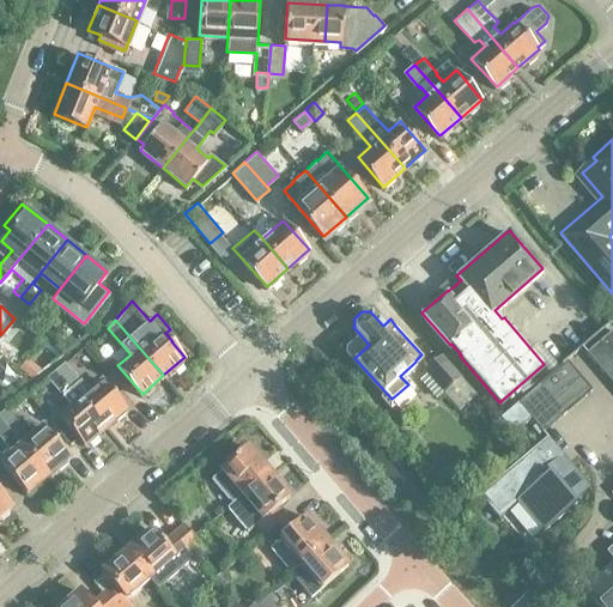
[(612,329),(612,328),(586,351),(612,381),(612,329)]
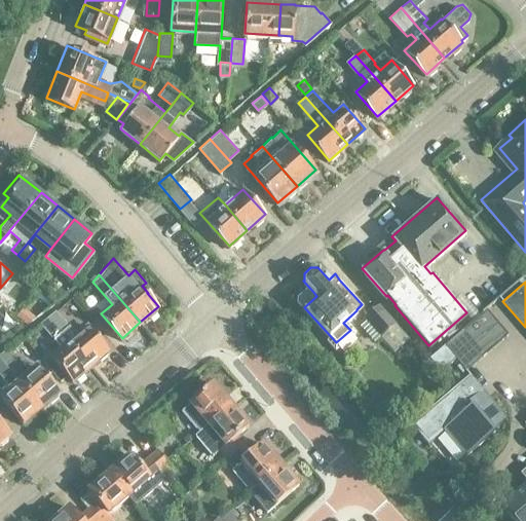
[(379,301),(364,314),(380,334),(383,332),(396,347),(409,336),(379,301)]
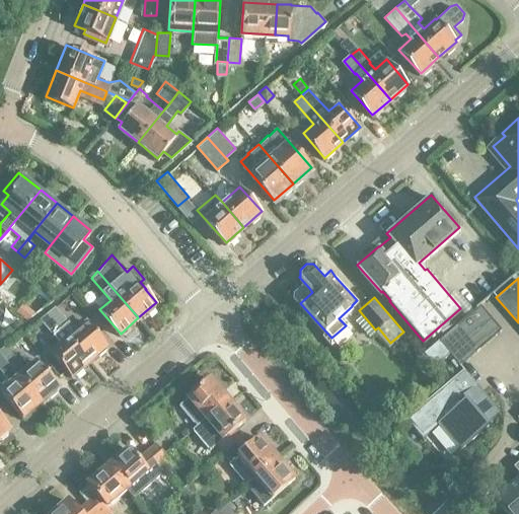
[(23,301),(16,309),(25,317),(34,310),(23,301)]
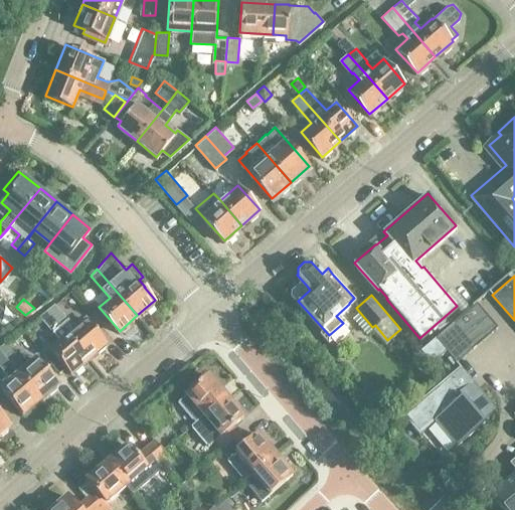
[(477,300),(454,320),(475,344),(498,325),(477,300)]
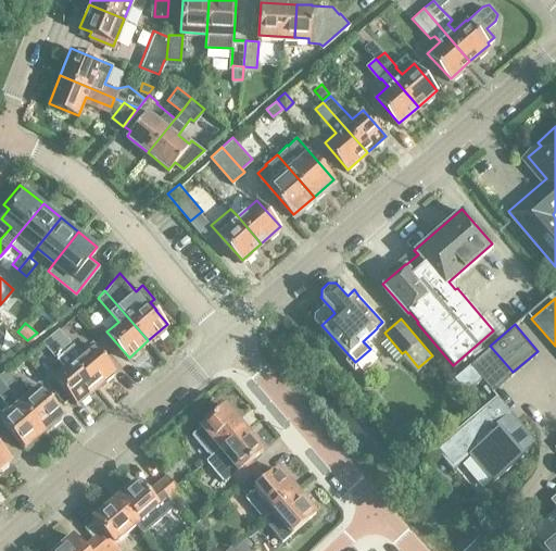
[(51,334),(96,387),(116,370),(93,342),(80,353),(59,327),(51,334)]
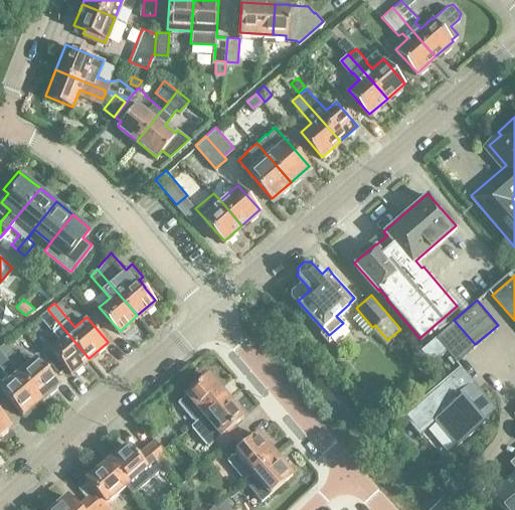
[(71,372),(89,358),(47,309),(39,315),(59,339),(50,347),(71,372)]
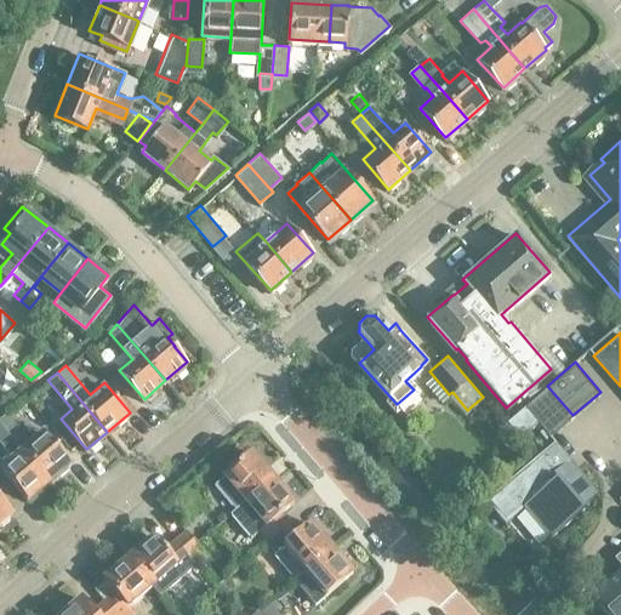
[(573,415),(547,386),(524,405),(550,436),(573,415)]
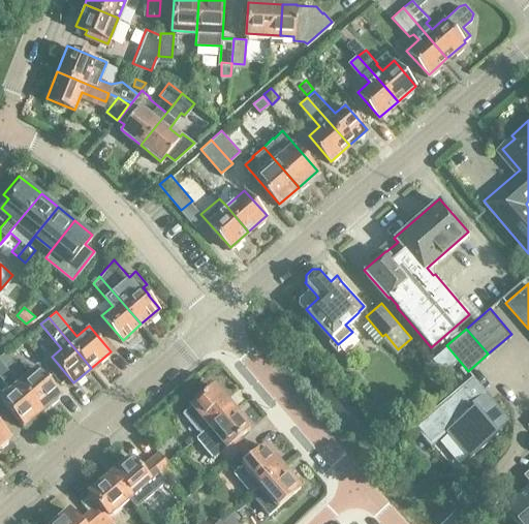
[(0,359),(20,382),(42,409),(61,393),(38,366),(28,375),(5,349),(0,353),(0,359)]
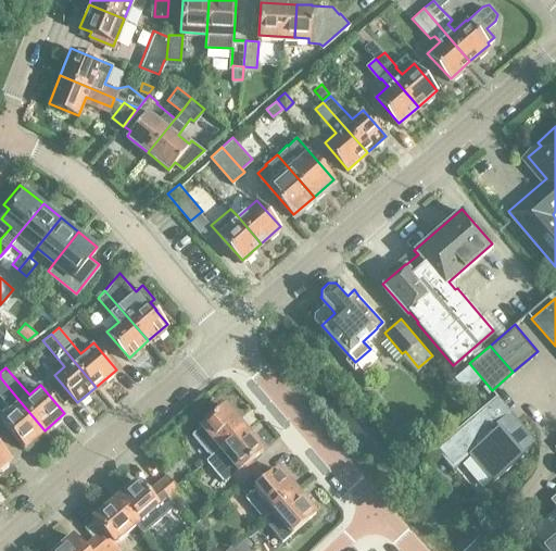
[(24,447),(45,430),(21,402),(0,377),(0,395),(12,409),(0,418),(24,447)]
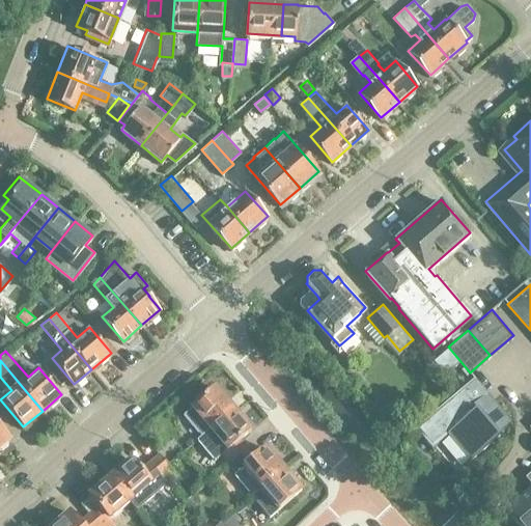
[(435,410),(416,426),(432,446),(448,433),(470,458),(500,433),(498,431),(511,419),(495,398),(494,398),(491,402),(484,393),(487,390),(475,376),(435,410)]
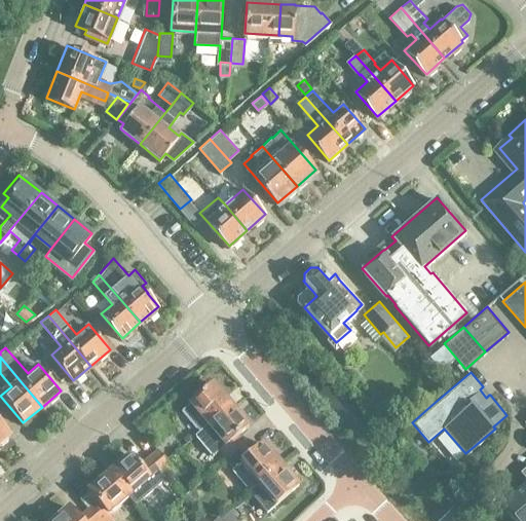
[(208,422),(231,402),(214,381),(181,408),(199,430),(208,422)]
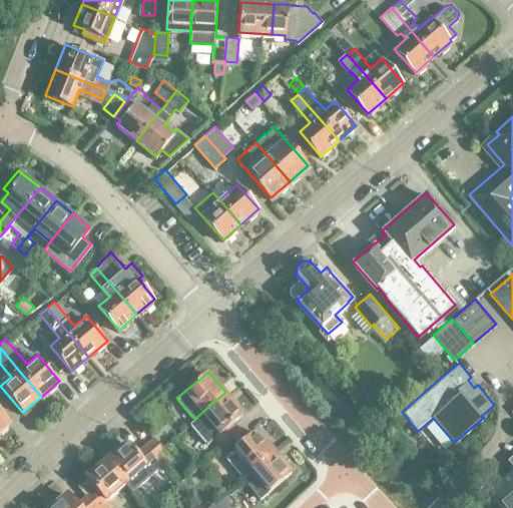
[(242,412),(225,392),(202,412),(208,420),(202,425),(212,437),(220,446),(239,430),(231,422),(242,412)]
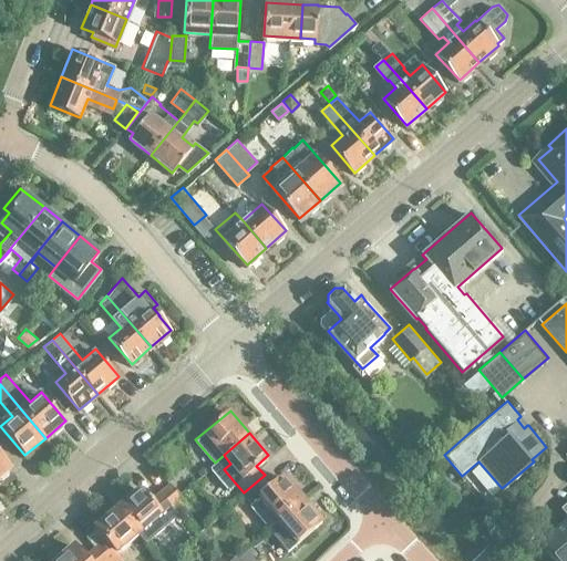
[(0,476),(11,467),(0,453),(0,476)]
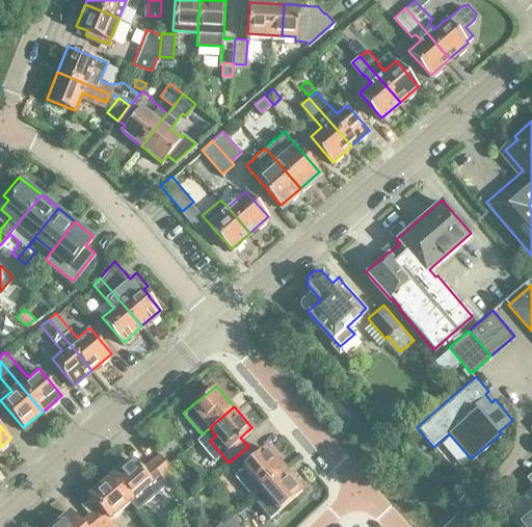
[(253,494),(285,468),(266,446),(256,455),(248,446),(229,463),(237,473),(235,474),(253,494)]
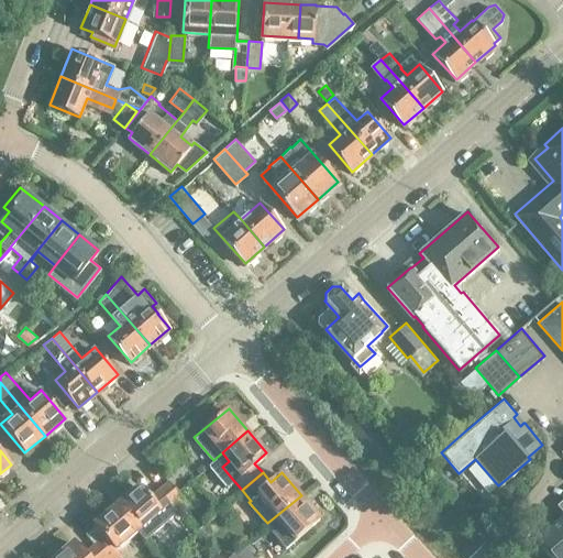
[(157,489),(174,509),(185,499),(168,479),(157,489)]
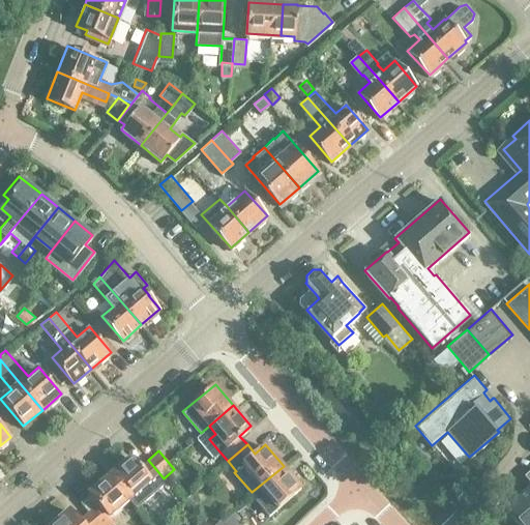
[(154,486),(164,478),(148,460),(140,466),(130,456),(110,473),(130,498),(150,480),(154,486)]
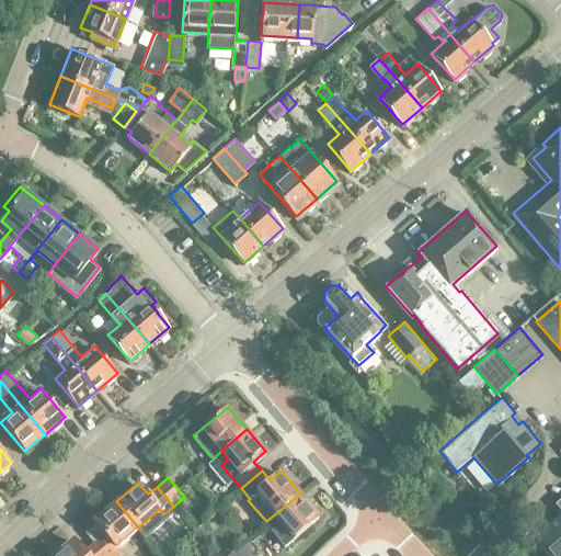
[(300,494),(266,521),(284,542),(292,535),(294,536),(319,515),(300,494)]
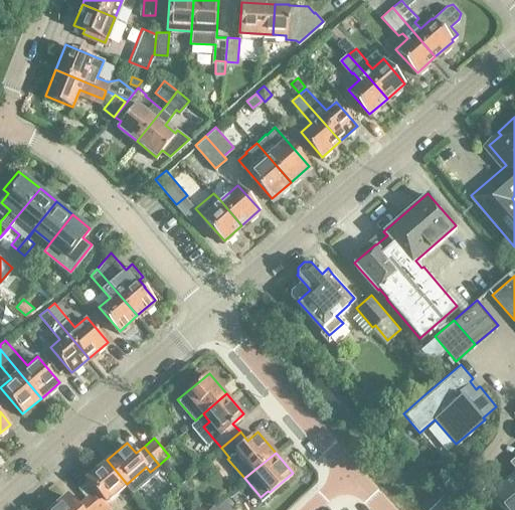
[(514,509),(514,455),(509,460),(514,467),(514,471),(491,492),(505,509),(514,509)]
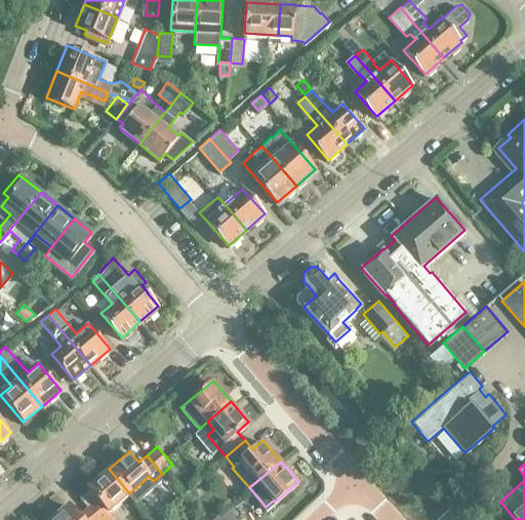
[(129,493),(109,469),(88,486),(97,497),(87,506),(98,519),(108,519),(114,515),(109,510),(129,493)]
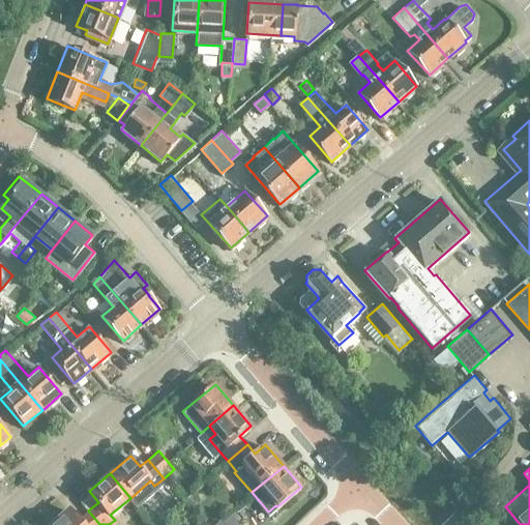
[(190,491),(184,497),(192,505),(199,499),(190,491)]
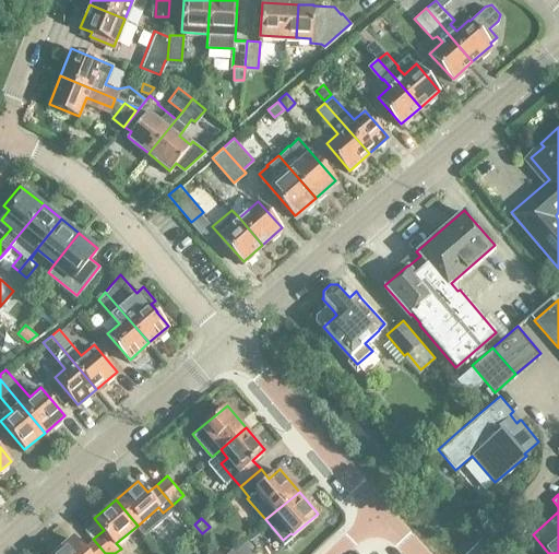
[(105,553),(93,539),(82,549),(72,537),(51,553),(105,553)]
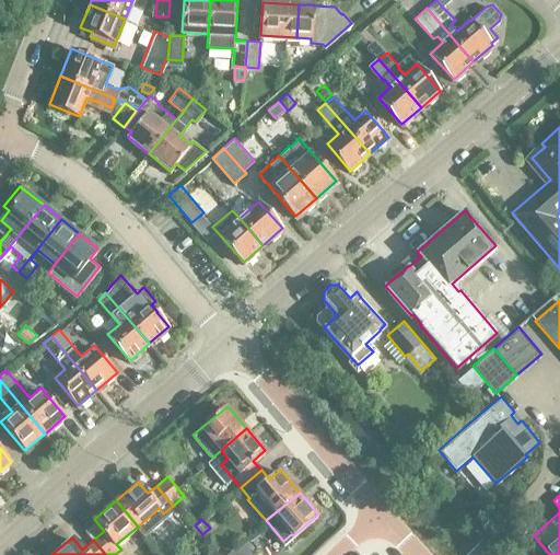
[(222,550),(219,553),(221,554),(240,554),(229,544),(222,550)]
